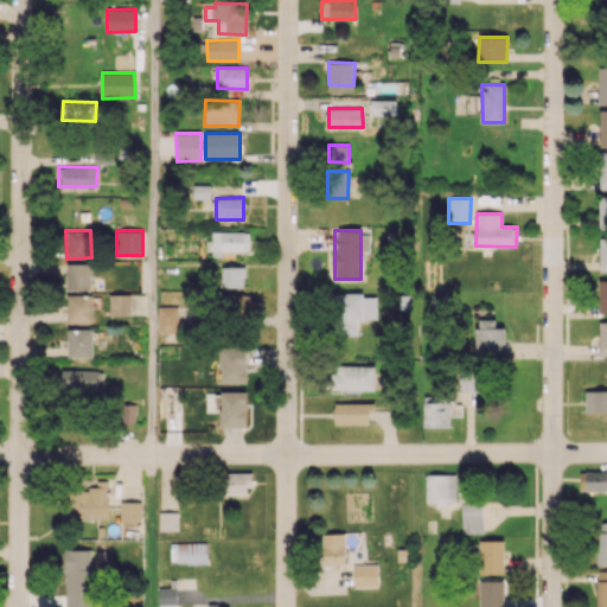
[(249,251),(250,232),(212,231),(211,256),(222,256),(222,251),(249,251)]
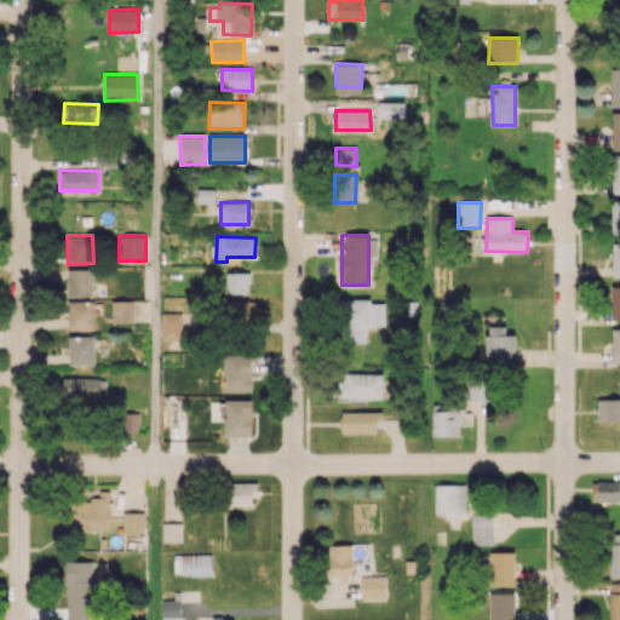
[(92,296),(92,269),(68,269),(67,296),(92,296)]
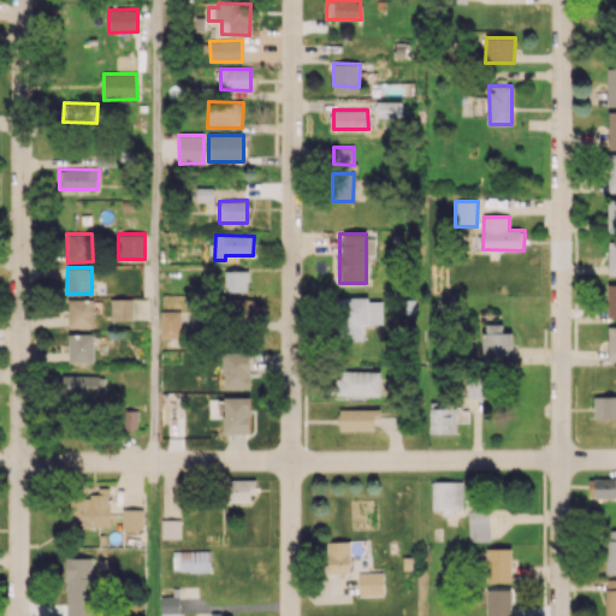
[(225,291),(248,291),(248,271),(225,271),(225,291)]
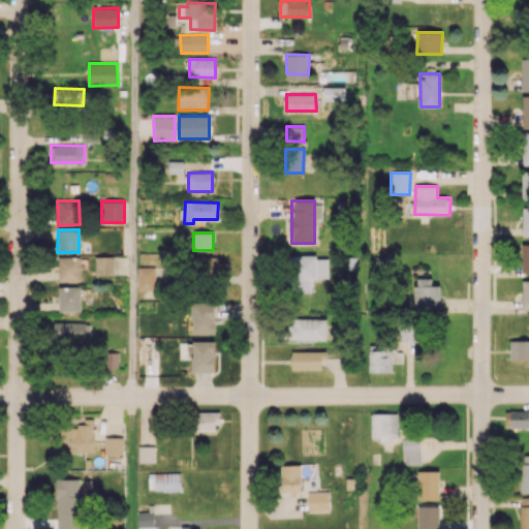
[(81,256),(59,256),(59,281),(81,281),(81,256)]
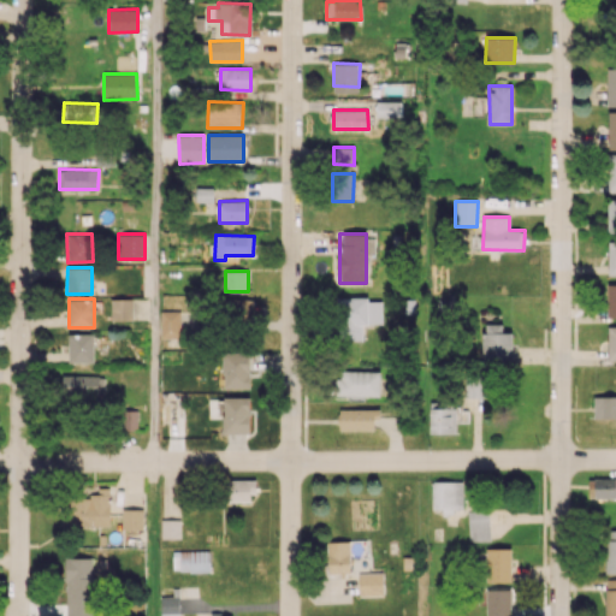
[(111,320),(132,320),(132,298),(111,298),(111,320)]
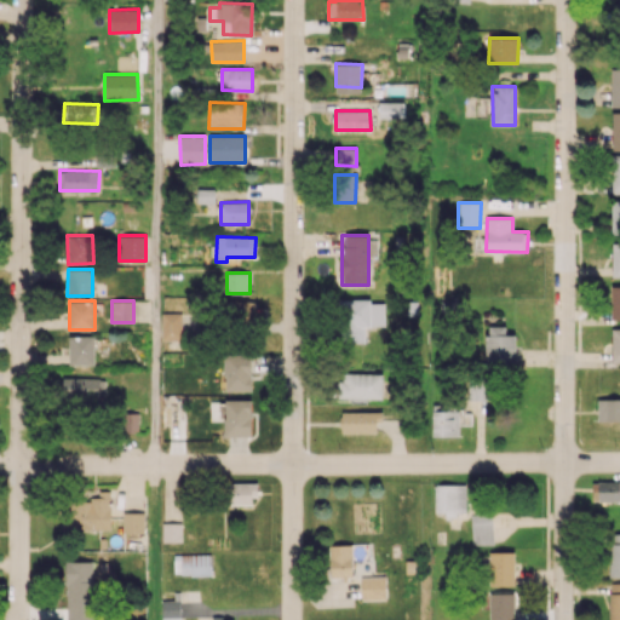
[(229,326),(257,325),(257,300),(228,300),(229,326)]
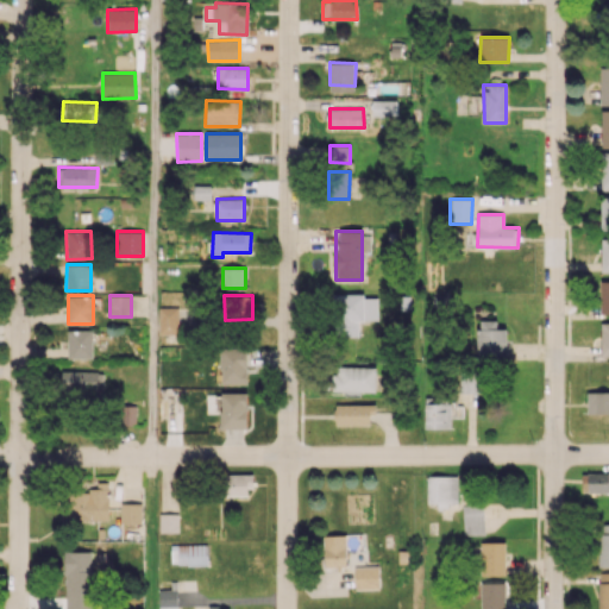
[(377,295),(333,295),(334,337),(359,337),(359,320),(378,320),(377,295)]
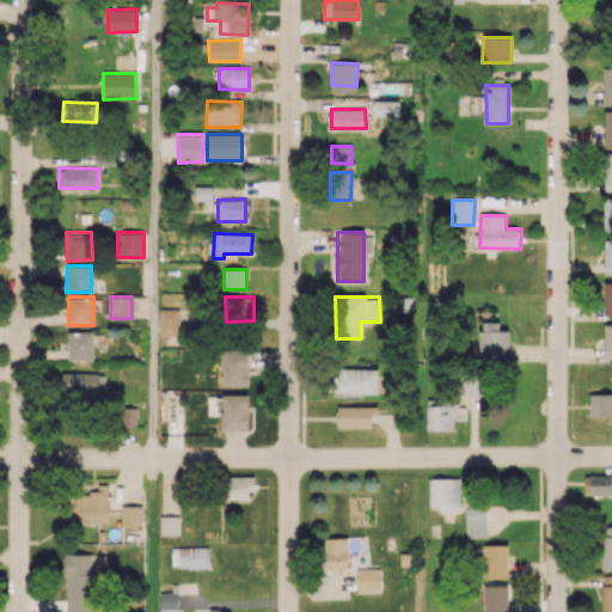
[(179,310),(159,308),(159,336),(179,336),(179,310)]
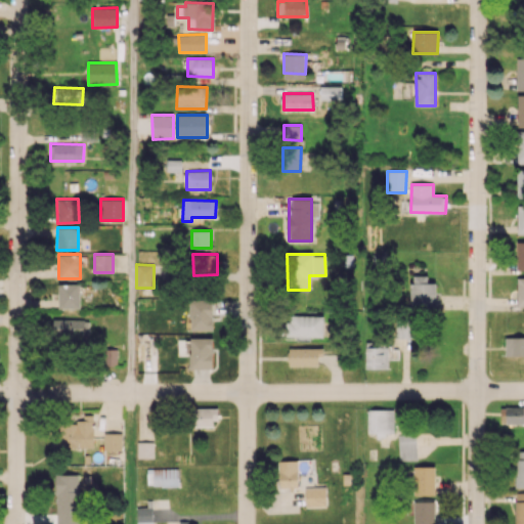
[(436,284),(427,284),(427,275),(410,275),(410,309),(435,309),(436,284)]
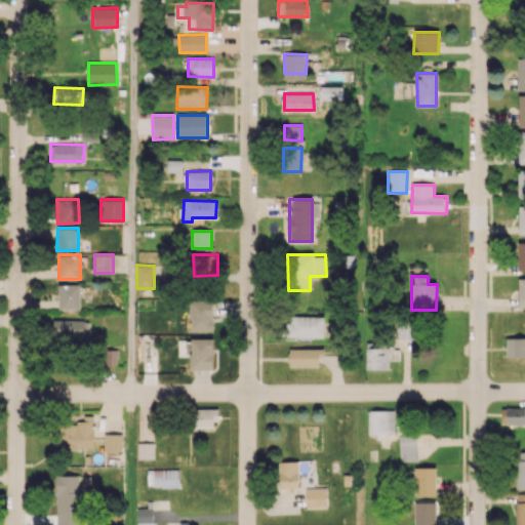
[(58,309),(80,309),(80,284),(57,284),(58,309)]
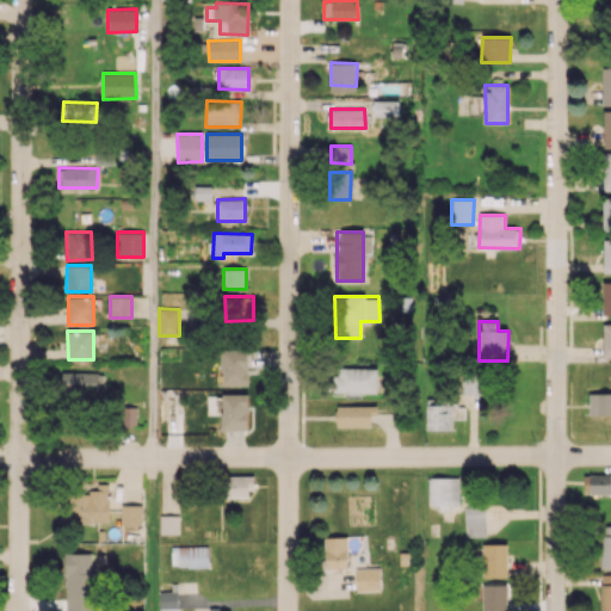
[(222,386),(248,386),(247,349),(221,350),(222,386)]
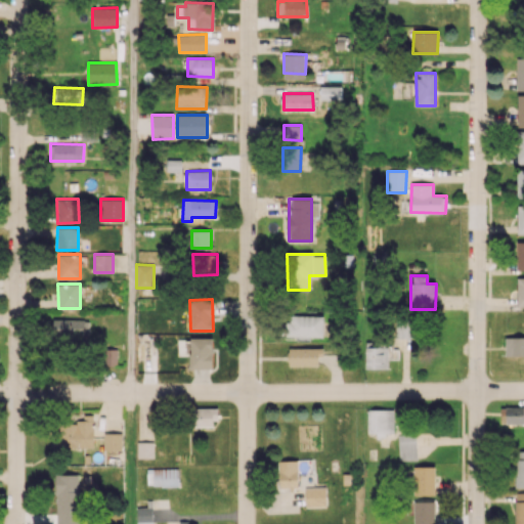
[(287,337),(323,337),(323,315),(288,315),(287,337)]
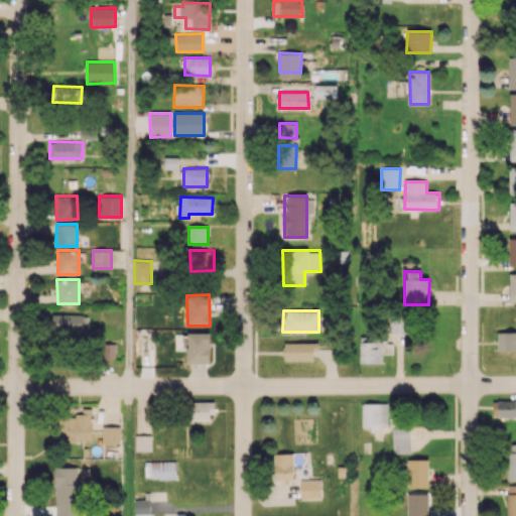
[(88,314),(52,314),(52,335),(87,335),(88,314)]
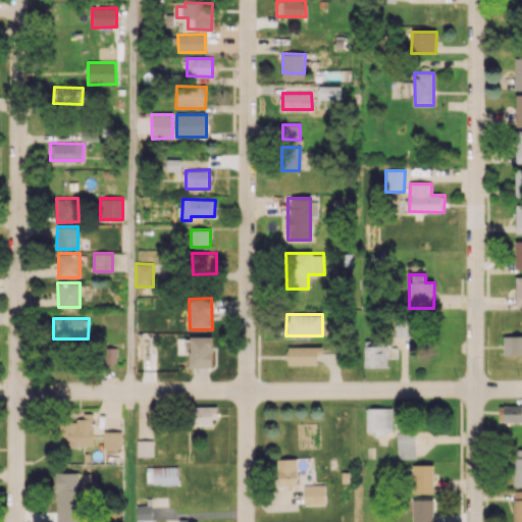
[(212,336),(190,335),(189,367),(211,367),(212,336)]
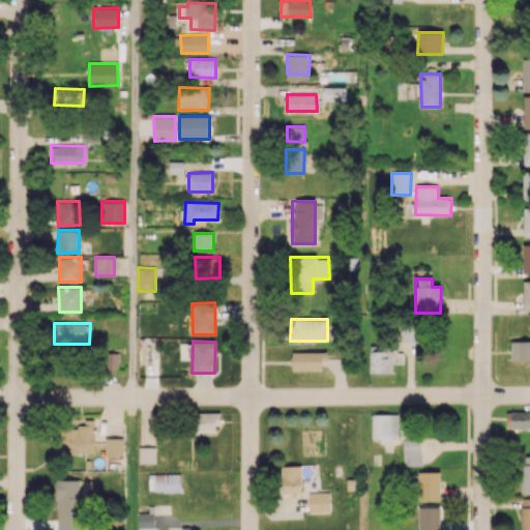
[(529,341),(510,341),(510,359),(529,359),(529,341)]
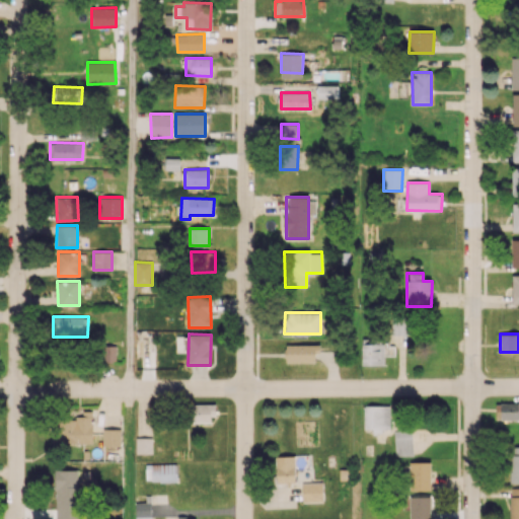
[(361,365),(384,365),(385,344),(361,344),(361,365)]
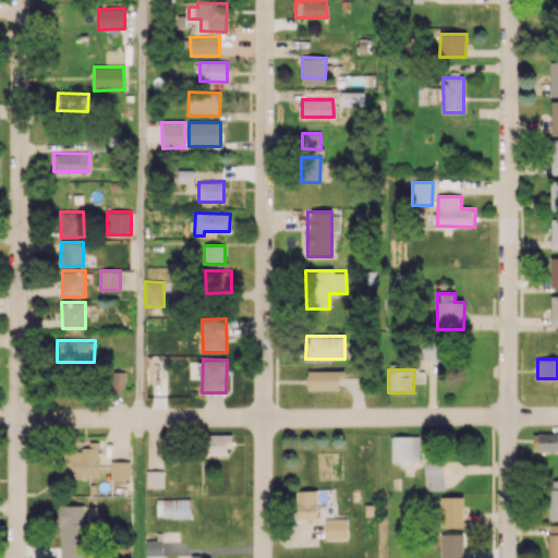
[(339,389),(339,379),(343,379),(343,371),(307,371),(306,389),(339,389)]
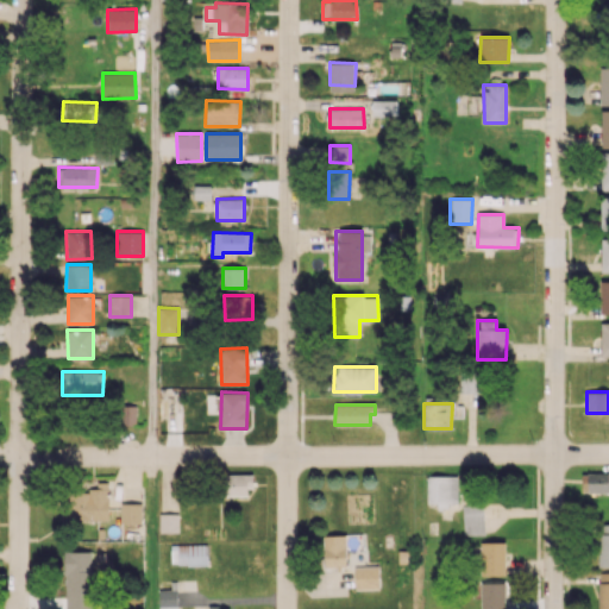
[(608,471),(582,472),(582,493),(608,493),(608,471)]
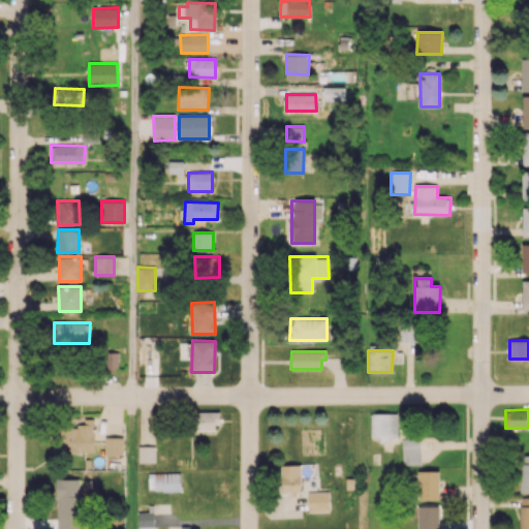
[(218,431),(218,412),(193,411),(193,430),(218,431)]
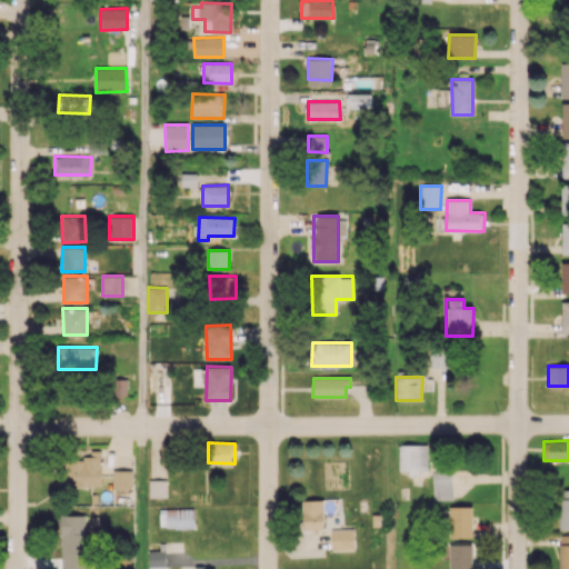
[(398,470),(409,470),(408,476),(418,476),(418,470),(427,470),(428,445),(398,445),(398,470)]
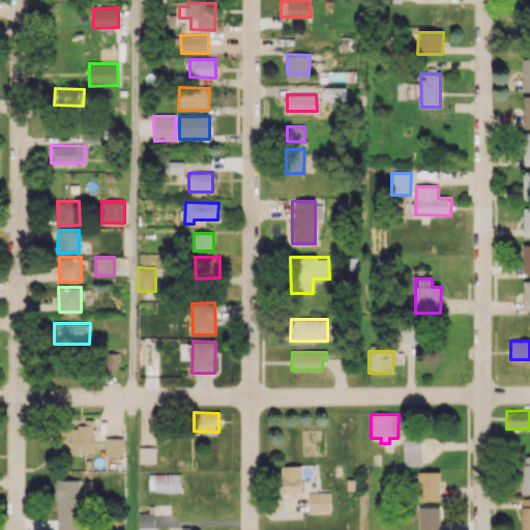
[(94,419),(84,419),(84,429),(60,428),(60,452),(94,452),(94,419)]
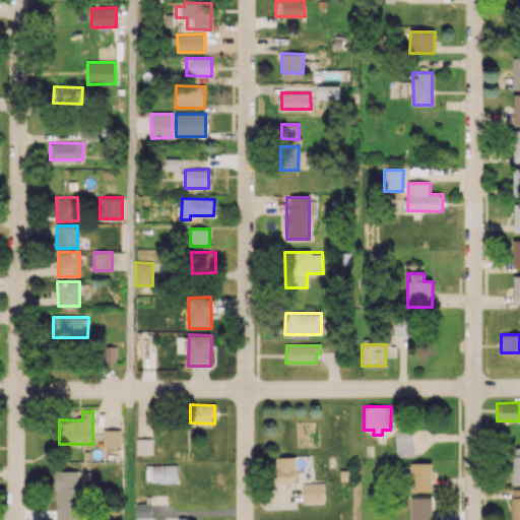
[(103,447),(121,447),(121,430),(104,430),(103,447)]
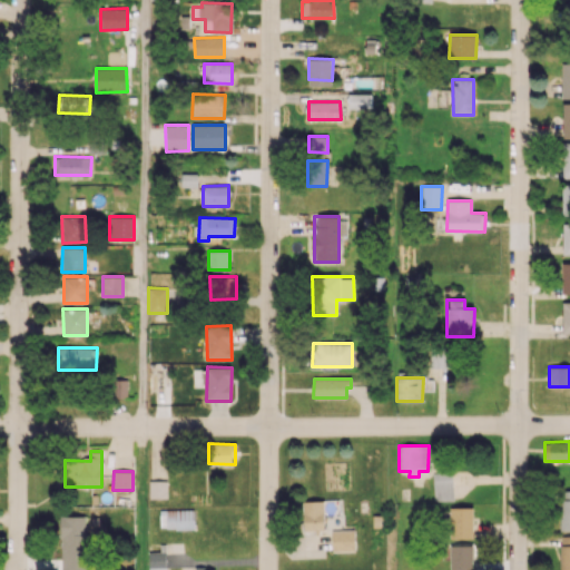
[(433,501),(453,501),(452,472),(432,473),(433,501)]
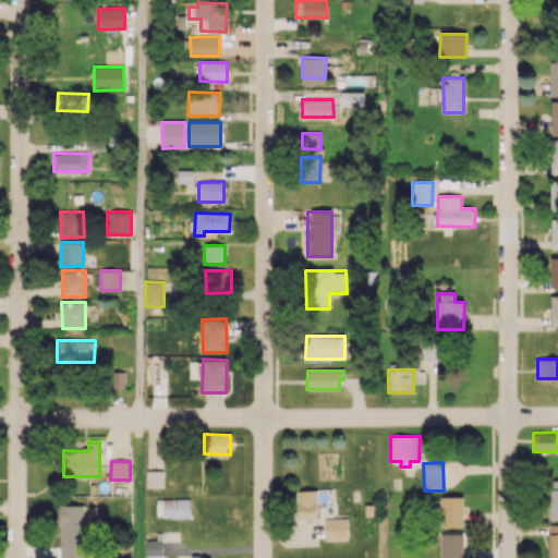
[(164,488),(164,471),(146,471),(146,487),(164,488)]
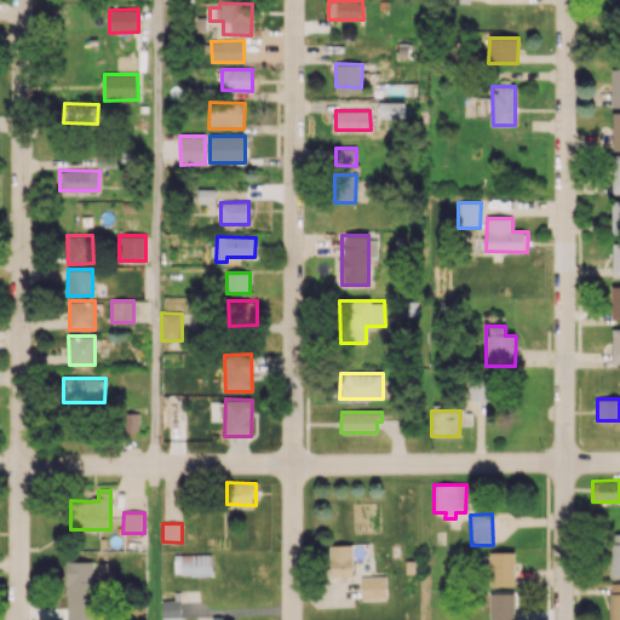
[(619,577),(619,533),(609,533),(609,578),(619,577)]
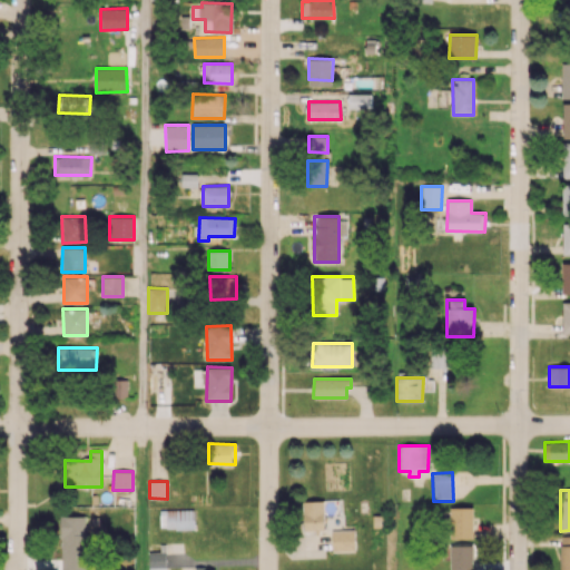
[(324,531),(324,501),(303,501),(304,531),(324,531)]
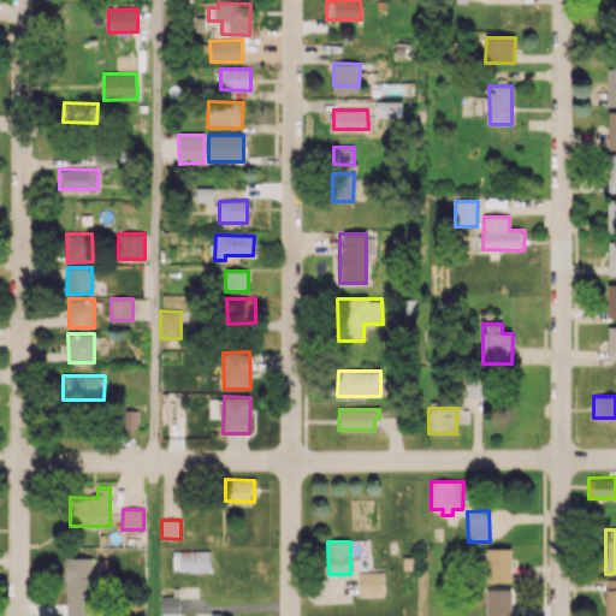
[(510,581),(511,549),(486,548),(485,581),(510,581)]
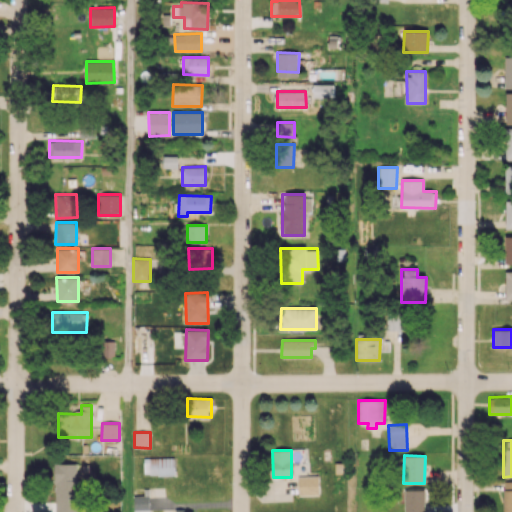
[(143,458),(144,475),(174,475),(174,458),(143,458)]
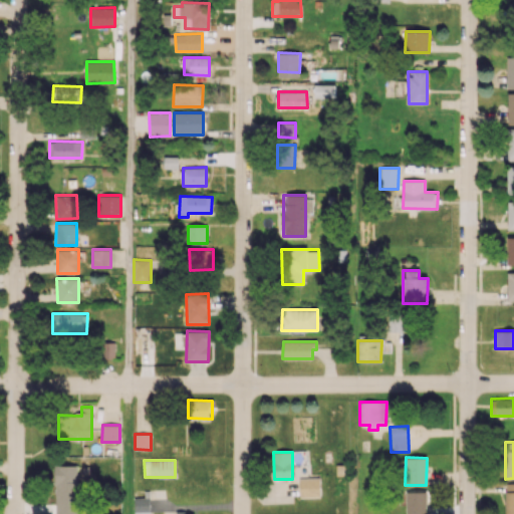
[(77,513),(77,465),(54,465),(54,513),(77,513)]
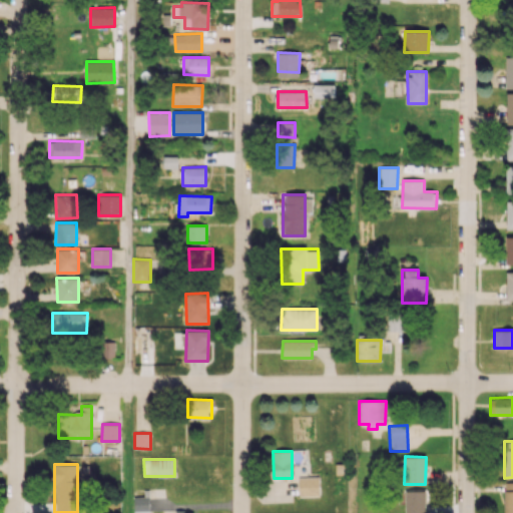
[(299,497),(320,496),(319,476),(299,477),(299,497)]
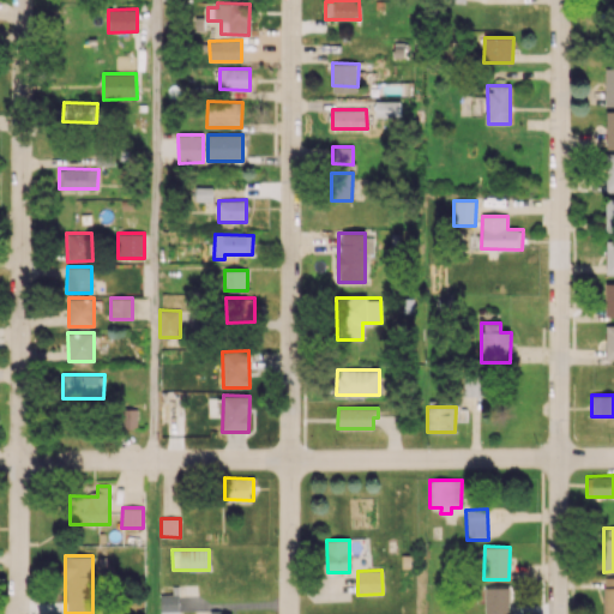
[(602,613),(613,613),(613,577),(602,578),(602,613)]
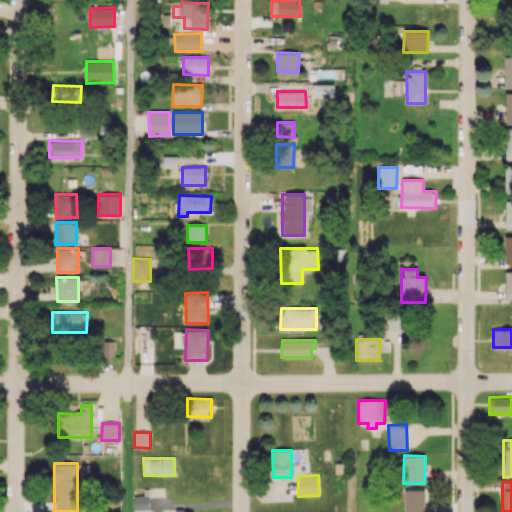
[(133,511),(149,511),(149,489),(144,489),(144,495),(133,496),(133,511)]
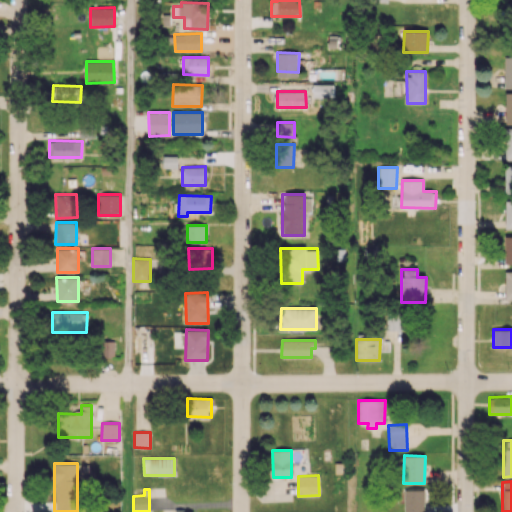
[(403,511),(424,511),(424,489),(404,490),(403,511)]
